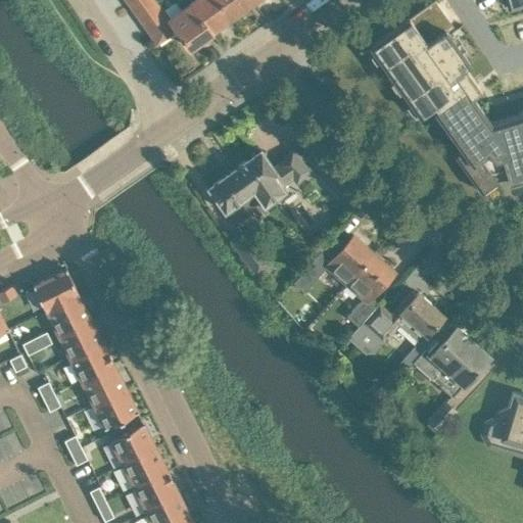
[(125,0),(133,10),(146,0),(125,0)]
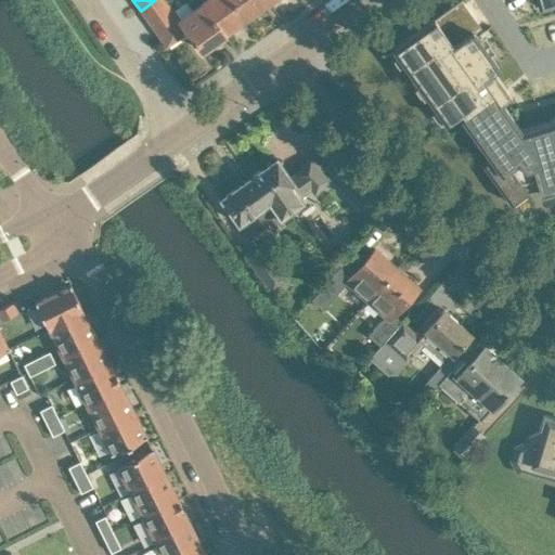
[(150,23),(171,7),(166,0),(155,0),(141,11),(150,23)]
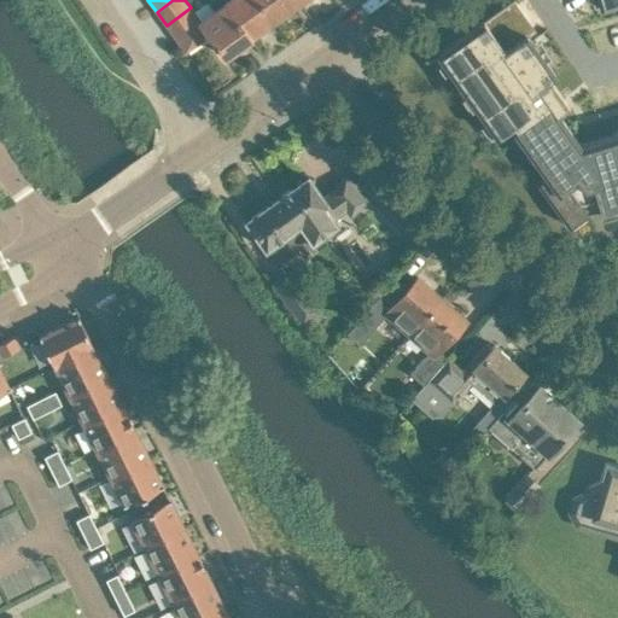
[(223,56),(249,38),(221,0),(208,0),(214,10),(199,21),(174,38),(185,52),(209,35),(223,56)]
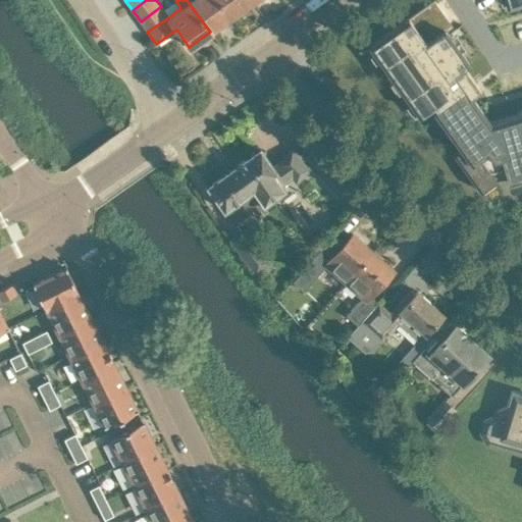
[(231,16),(219,0),(187,0),(210,32),(231,16)]
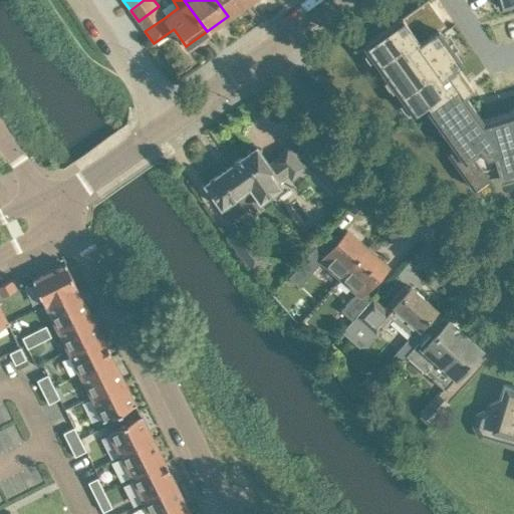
[(216,0),(228,16),(248,1),(247,0),(216,0)]
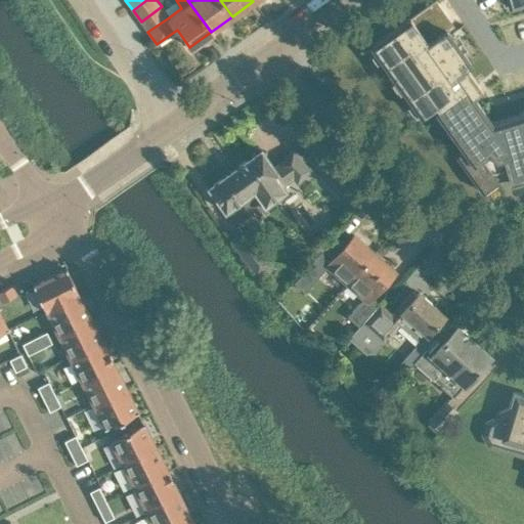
[(147,32),(169,17),(162,6),(141,22),(147,32)]
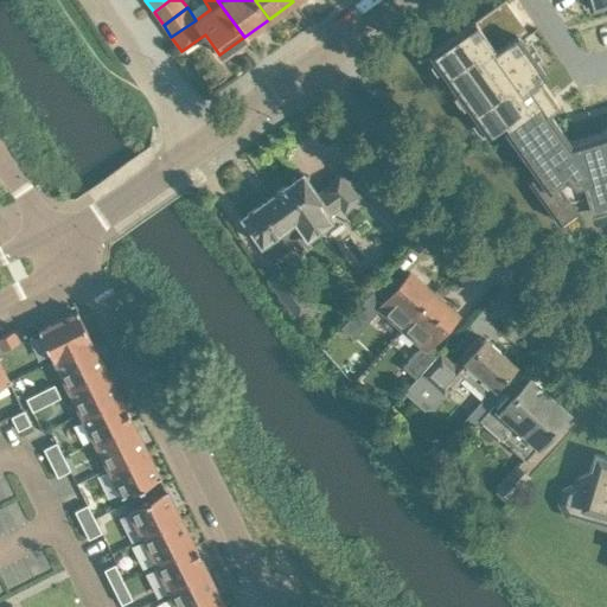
[(474,20),(430,52),(489,133),(504,122),(508,126),(504,128),(537,173),(529,179),(560,222),(576,210),(573,198),(586,193),(590,211),(606,206),(606,89),(583,96),(558,103),(543,82),(540,77),(545,72),(517,33),(502,44),(494,36),(490,34),(487,37),(474,20)]
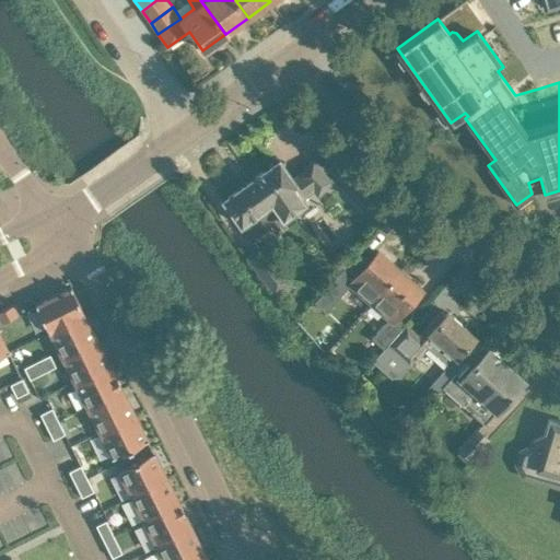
[(279,160),(253,179),(282,221),(306,203),(302,198),(313,190),(317,195),(333,179),(313,160),(299,175),(293,179),(279,160)]
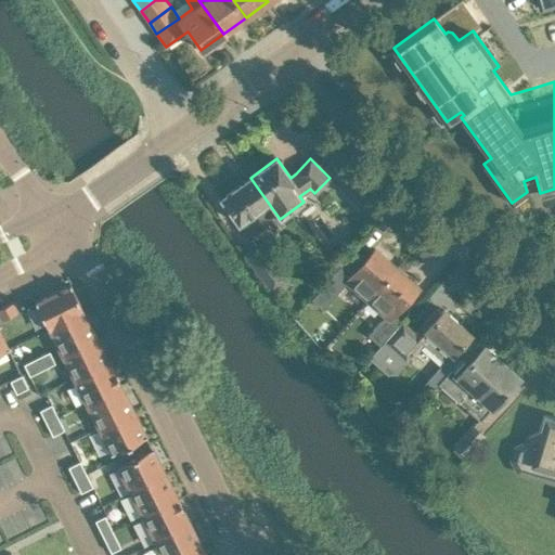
[(221,198),(248,236),(266,224),(260,217),(263,216),(273,229),(283,222),(280,219),(250,178),(221,198)]
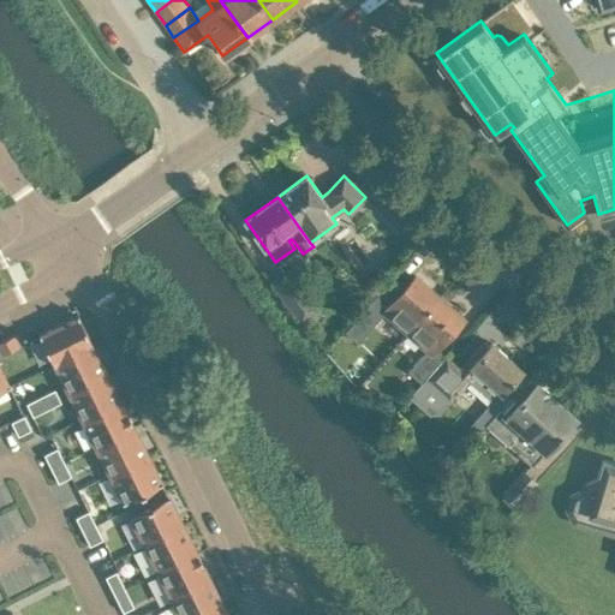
[(273,281),(303,321),(317,310),(288,269),(273,281)]
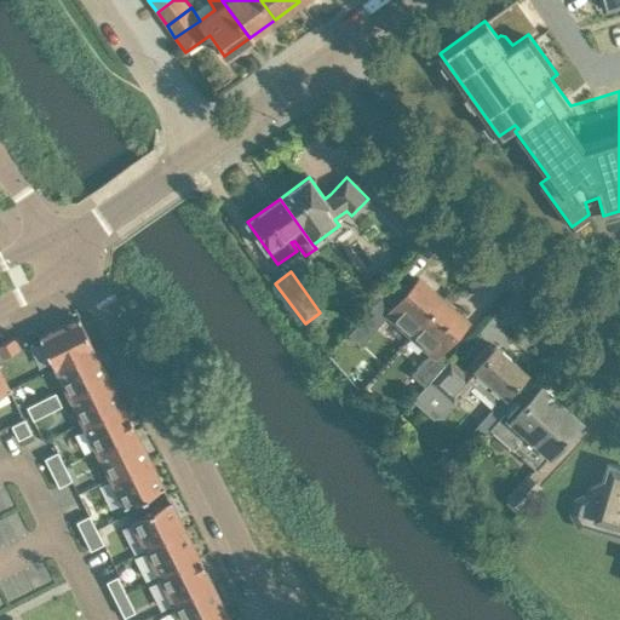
[(409,336),(442,298),(419,277),(386,314),(374,303),(350,331),(363,342),(388,316),(409,336)]
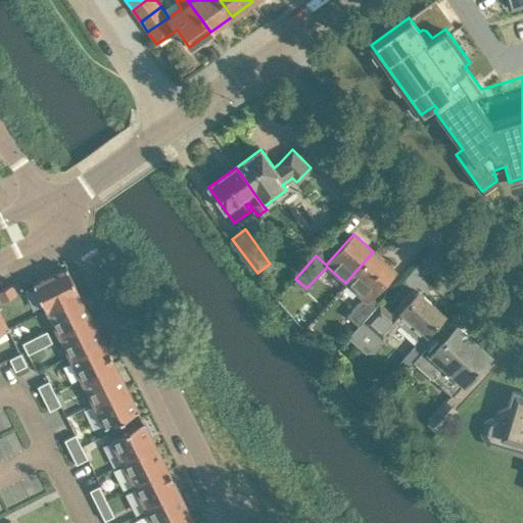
[(360,325),(375,305),(367,299),(393,270),(373,251),(345,283),(363,298),(347,315),(360,325)]
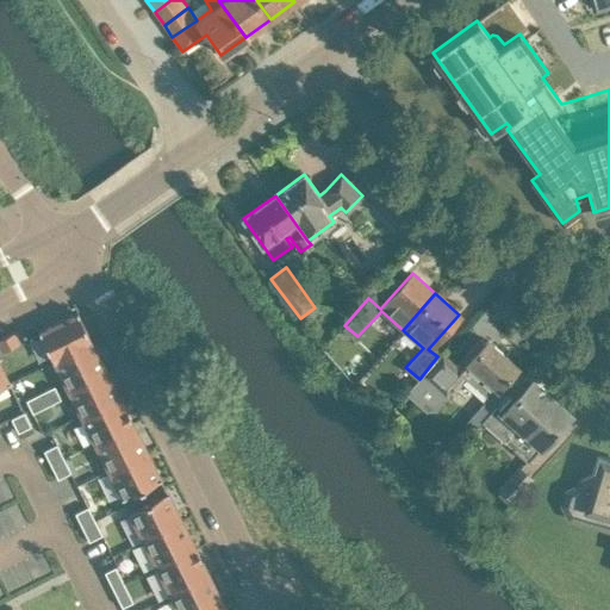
[(62,355),(92,341),(78,312),(76,312),(48,327),(39,331),(38,331),(44,342),(53,360),(62,355)]
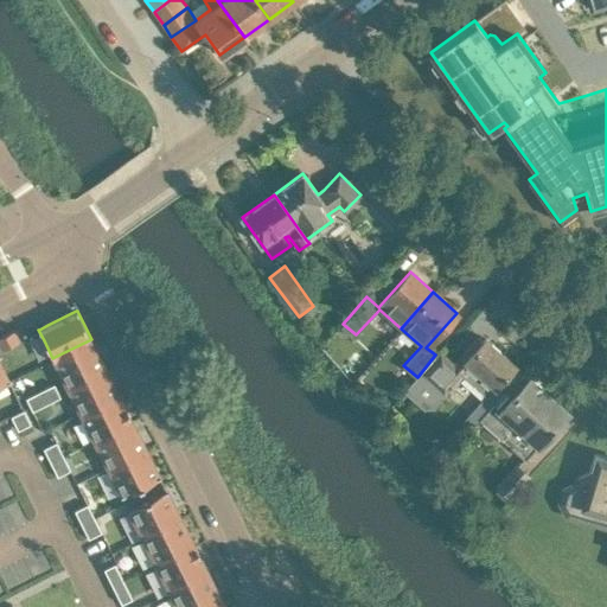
[(19,340),(14,331),(14,330),(0,337),(0,345),(2,350),(19,340)]
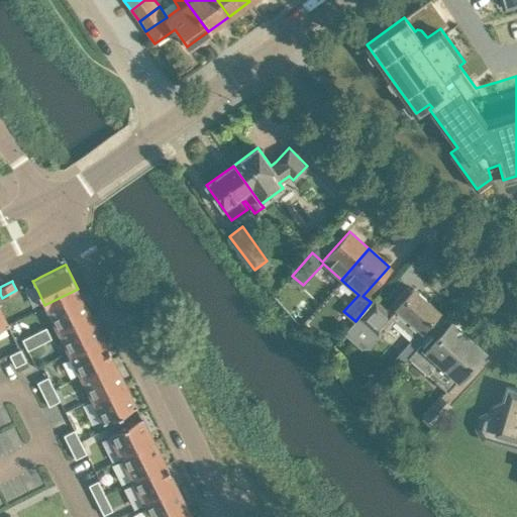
[(409,357),(420,343),(428,334),(422,329),(438,311),(413,288),(411,290),(408,287),(387,310),(374,299),(371,302),(355,321),(346,331),(344,329),(339,334),(344,340),(347,336),(362,347),(370,347),(395,319),(414,336),(396,357),(403,364),(409,357)]
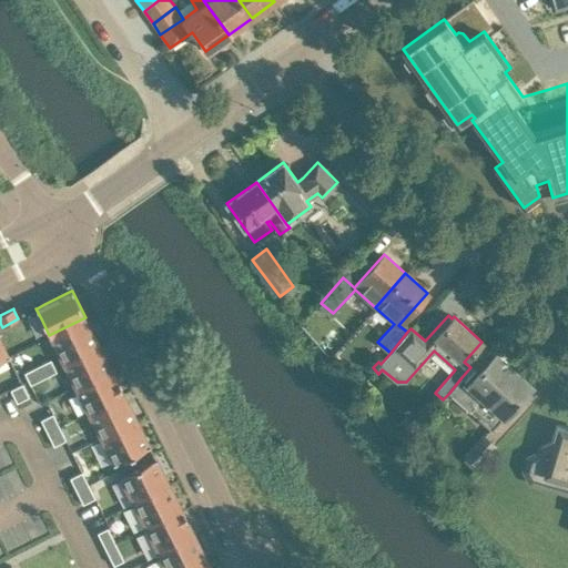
[(71,357),(98,343),(85,317),(58,331),(49,335),(62,361),(71,357)]
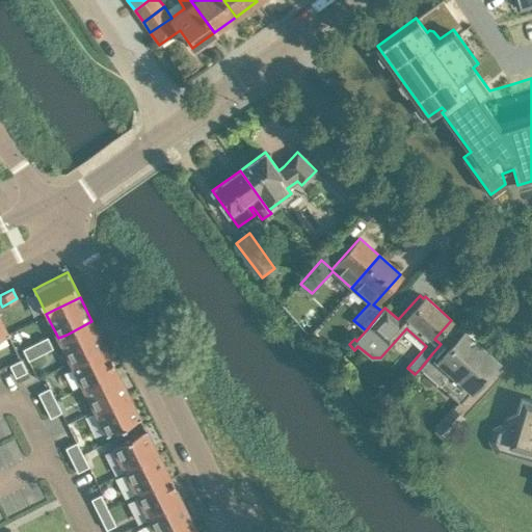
[(79,358),(104,345),(91,321),(67,335),(58,338),(70,362),(79,358)]
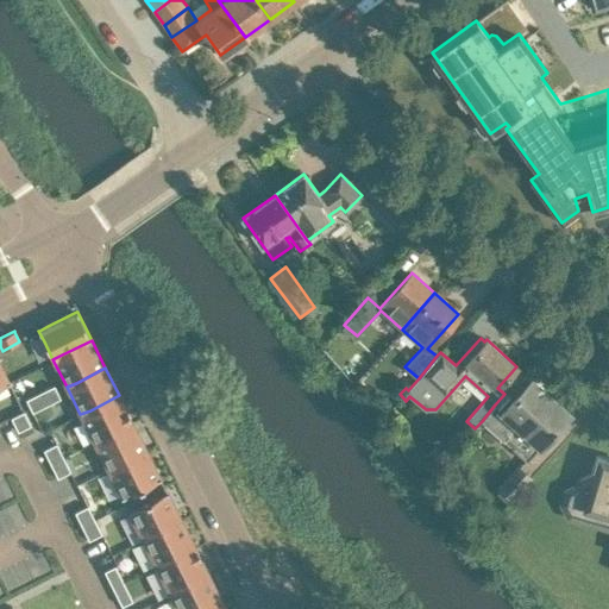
[(532,457),(554,431),(570,413),(531,378),(502,410),(495,405),(482,421),(504,440),(509,437),(516,443),(513,447),(527,460),(532,457)]
